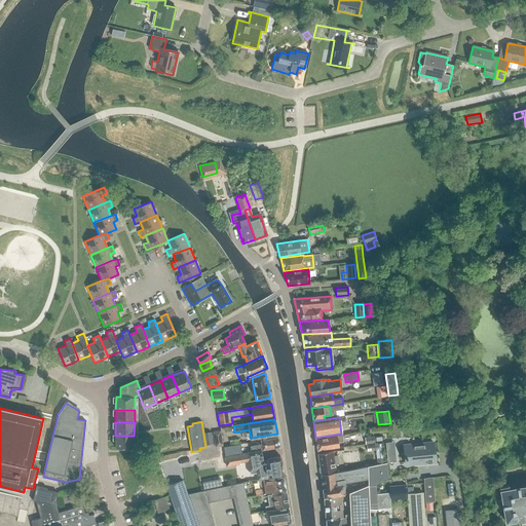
[(224,428),(225,436),(233,434),(232,426),(224,428)]
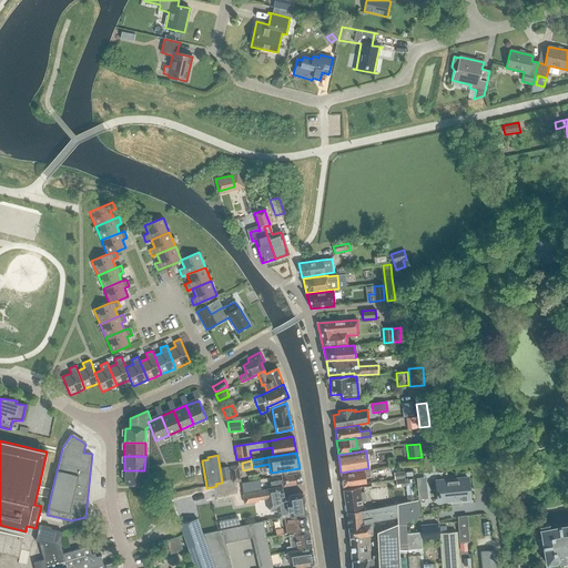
[(230,466),(232,484),(241,482),(239,465),(230,466)]
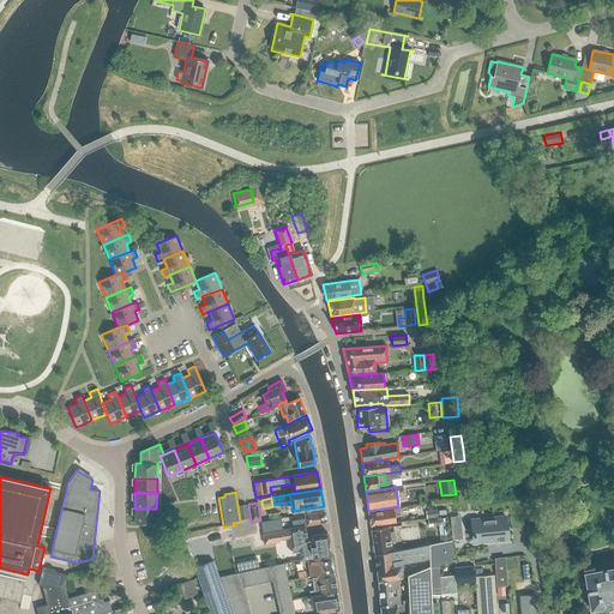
[(156,509),(134,509),(134,523),(149,523),(156,523),(156,509)]
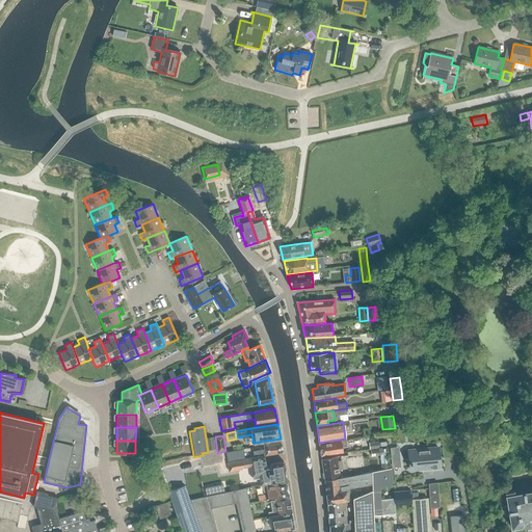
[(342,448),(347,447),(346,441),(319,445),(321,456),(343,453),(342,448)]
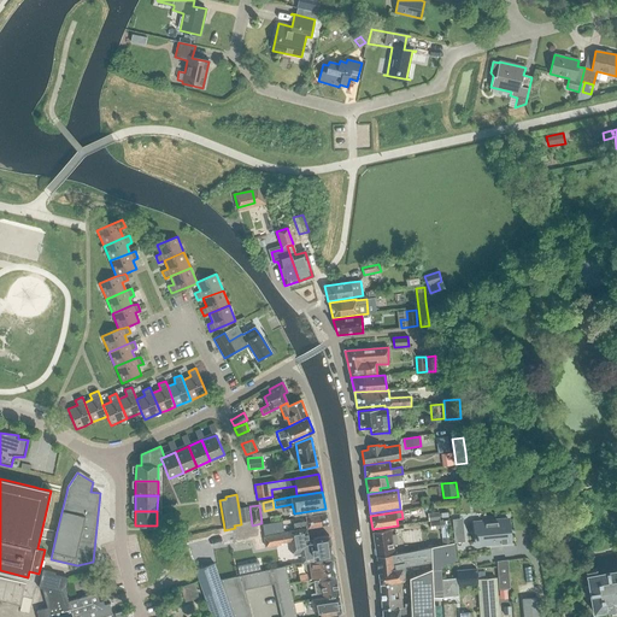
[(293,524),(294,532),(306,529),(328,526),(325,513),(306,517),(306,522),(293,524)]
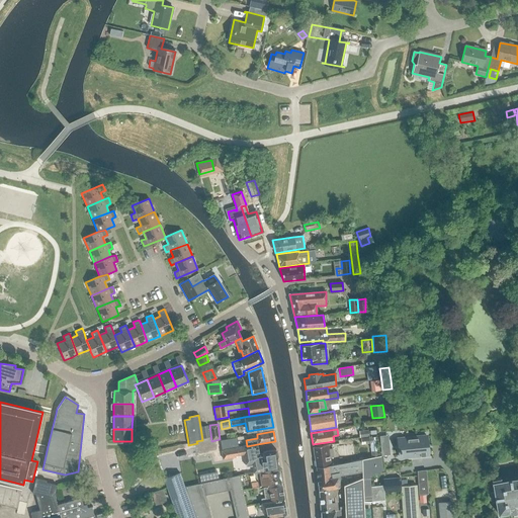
[(400,458),(428,455),(426,436),(398,439),(400,458)]
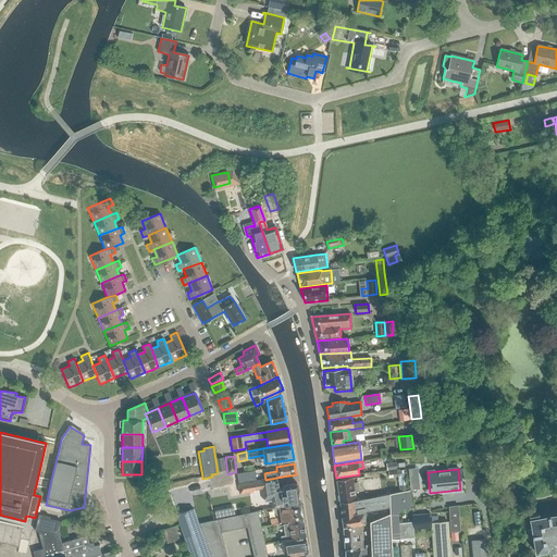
[(405,470),(387,471),(388,479),(398,478),(399,486),(399,493),(407,491),(406,485),(405,470)]
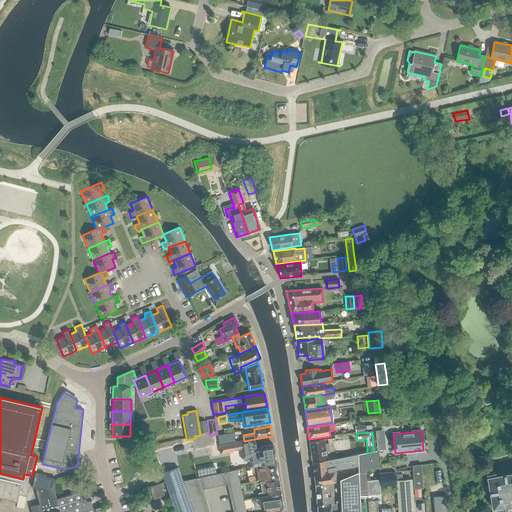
[(233,452),(233,450),(241,449),(243,461),(249,460),(250,467),(255,466),(275,463),(273,444),(260,447),(259,448),(256,449),(254,439),(244,441),(222,445),(219,446),(220,454),(233,452)]
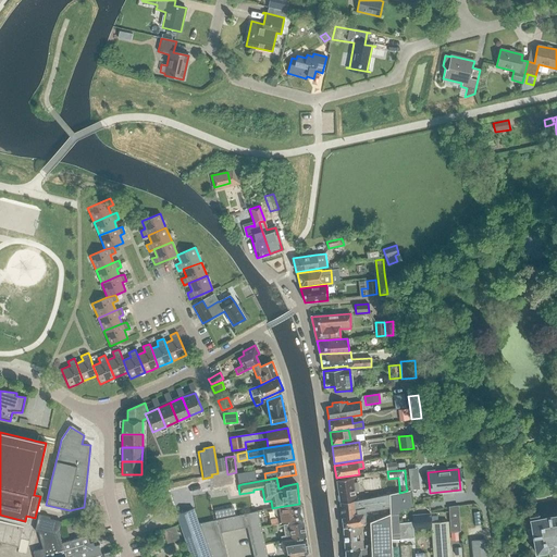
[(356,500),(353,479),(336,481),(339,503),(356,500)]
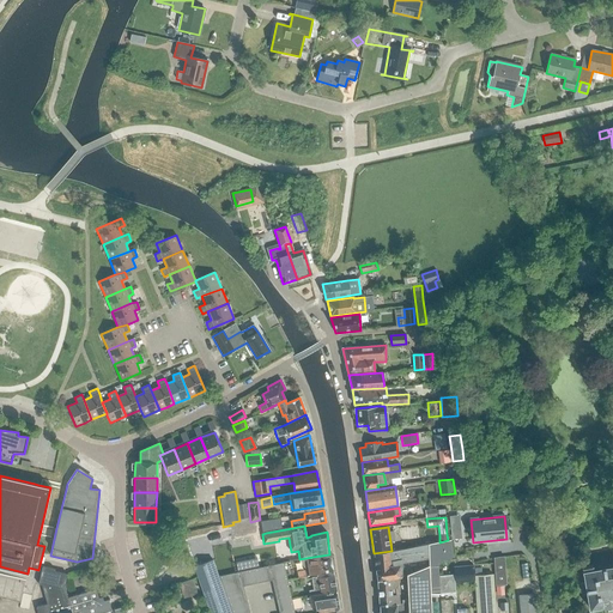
[(211,544),(222,541),(220,534),(211,536),(211,544)]
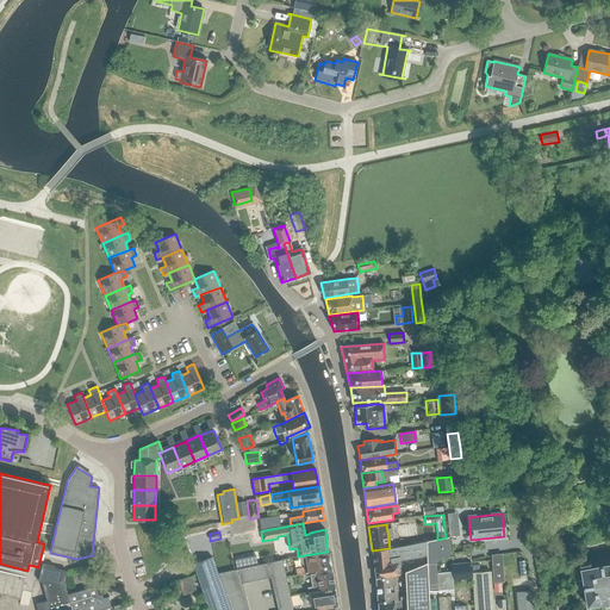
[(447,537),(447,539),(437,540),(427,541),(427,556),(427,562),(404,573),(406,601),(406,607),(405,609),(429,609),(428,591),(437,590),(435,573),(435,560),(439,558),(449,554),(447,537)]
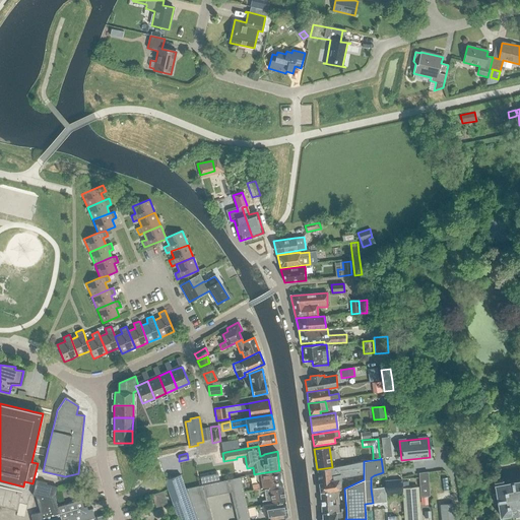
[(317,469),(320,493),(336,490),(342,489),(341,477),(364,474),(364,461),(332,467),(317,469)]
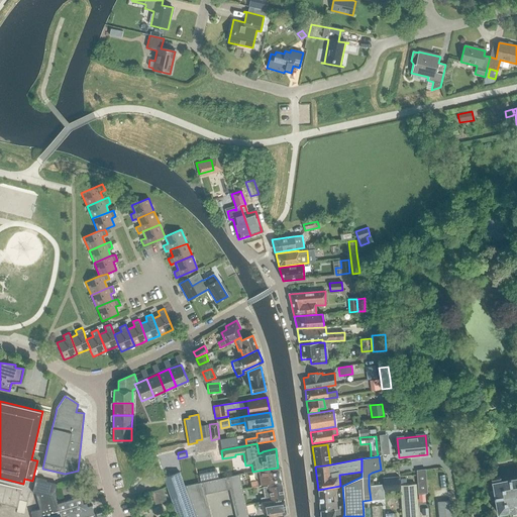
[(278,468),(257,471),(261,486),(281,483),(278,468)]
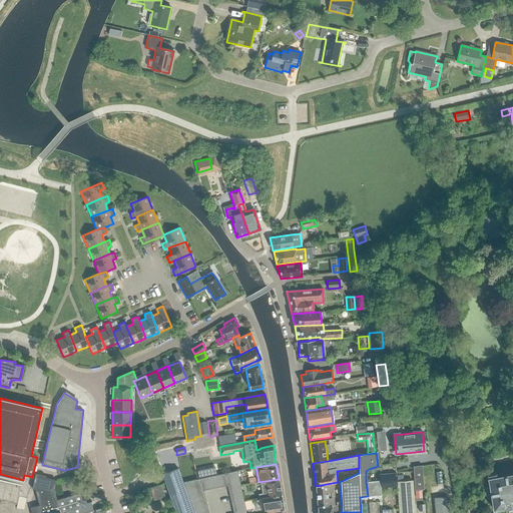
[(413,467),(415,490),(424,489),(422,466),(413,467)]
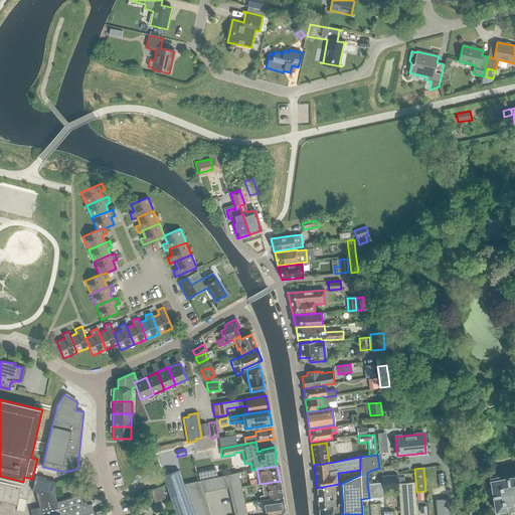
[(193,514),(179,471),(163,476),(164,480),(176,514),(193,514)]
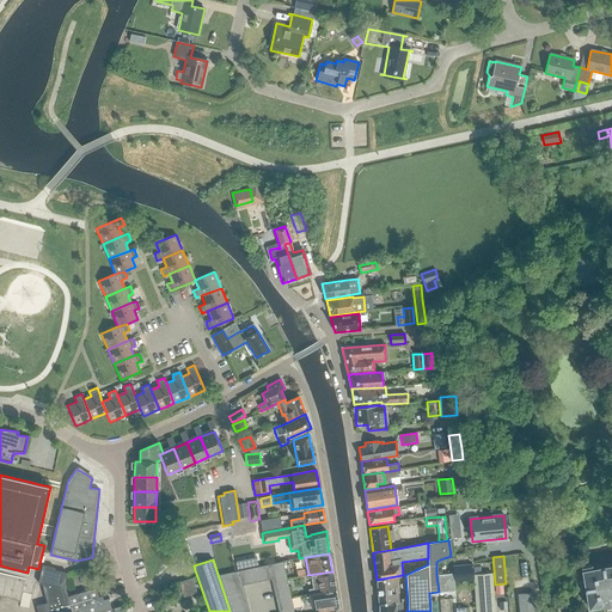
[(282,562),(258,567),(219,575),(231,611),(249,611),(243,586),(271,580),(277,611),(293,611),(293,609),(291,601),(291,599),(282,562)]
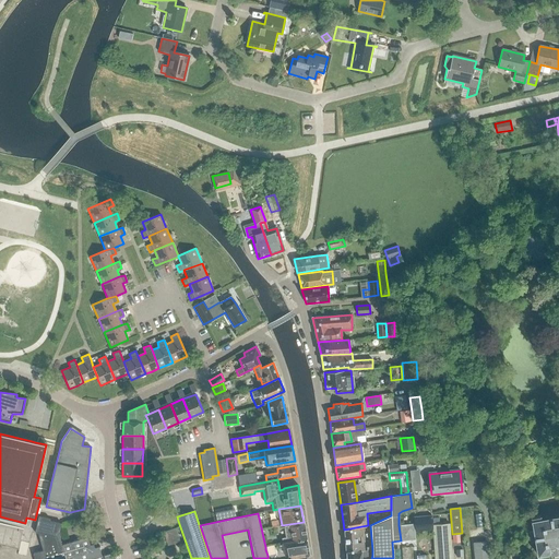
[(415,532),(432,530),(432,528),(431,515),(414,518),(415,532)]
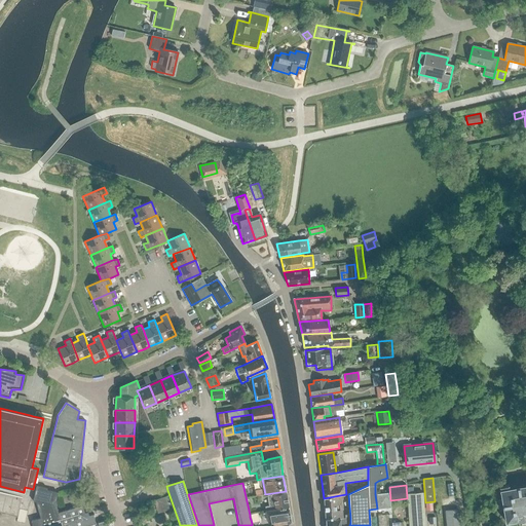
[(40,518),(31,521),(32,524),(32,525),(86,525),(96,523),(92,515),(94,515),(94,514),(89,516),(88,516),(87,513),(84,514),(82,505),(58,513),(55,502),(58,493),(46,490),(46,488),(36,486),(35,490),(33,501),(36,502),(40,518)]
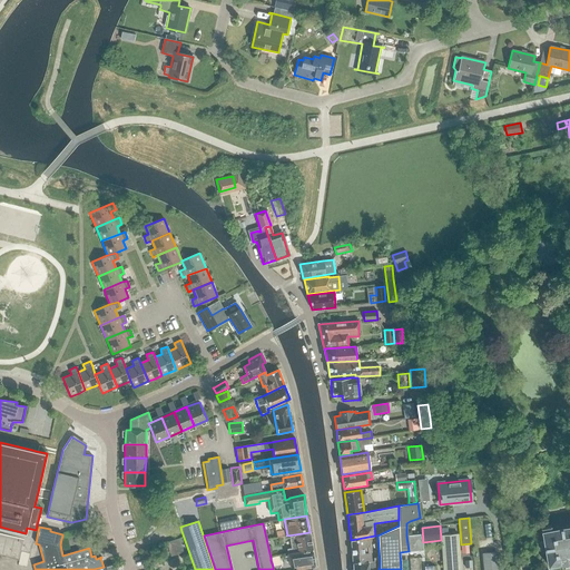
[(546,552),(548,564),(548,566),(550,566),(560,563),(560,564),(562,563),(562,566),(561,567),(561,568),(562,567),(562,569),(561,569),(569,569),(569,527),(551,530),(550,527),(541,528),(543,542),(539,542),(541,552),(546,552)]
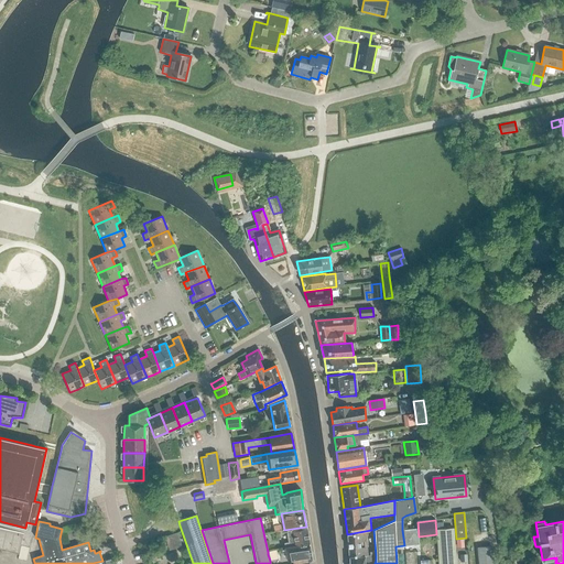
[(284,548),(284,549),(308,544),(306,529),(286,532),(289,543),(284,543),(285,548),(284,548)]
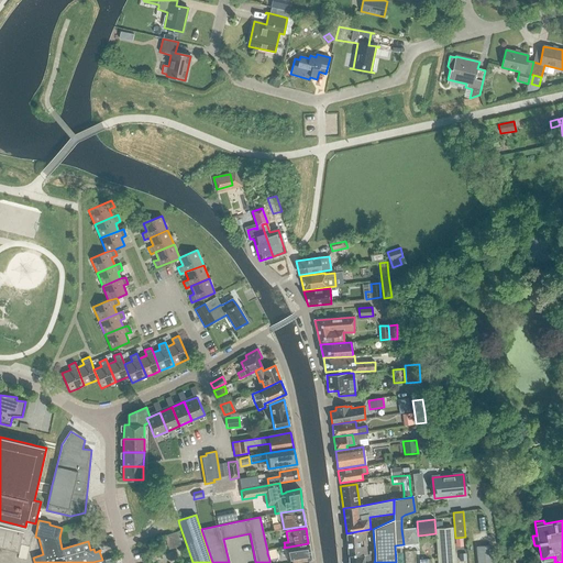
[(417,528),(401,529),(404,544),(418,543),(417,528)]
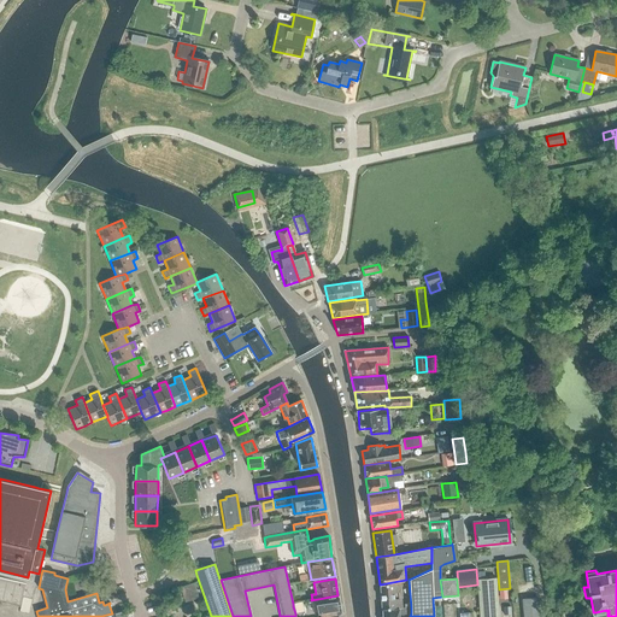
[(477,580),(477,583),(477,585),(480,616),(498,616),(495,579),(477,580)]
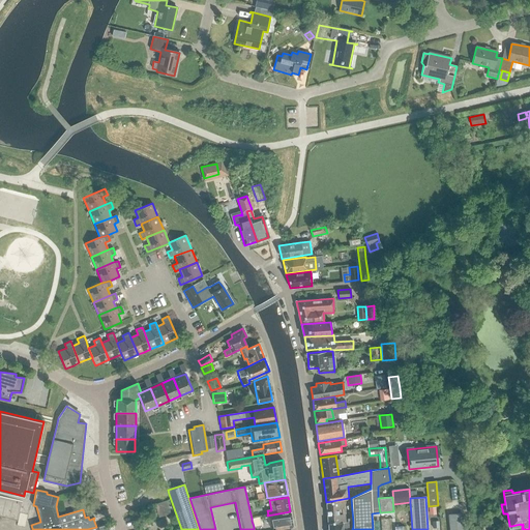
[(326,502),(328,524),(345,523),(343,499),(326,502)]
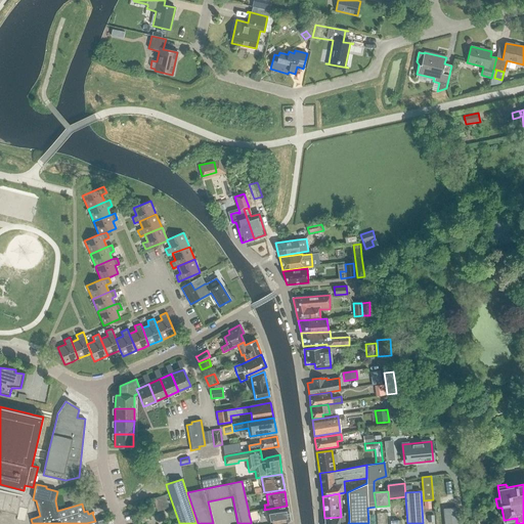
[(157,512),(169,508),(165,495),(153,498),(157,512)]
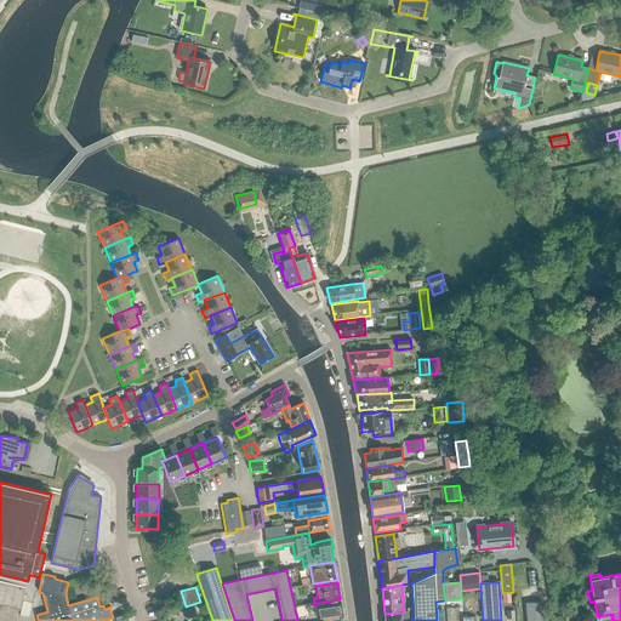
[(340,599),(313,604),(317,617),(322,616),(322,620),(343,617),(340,599)]
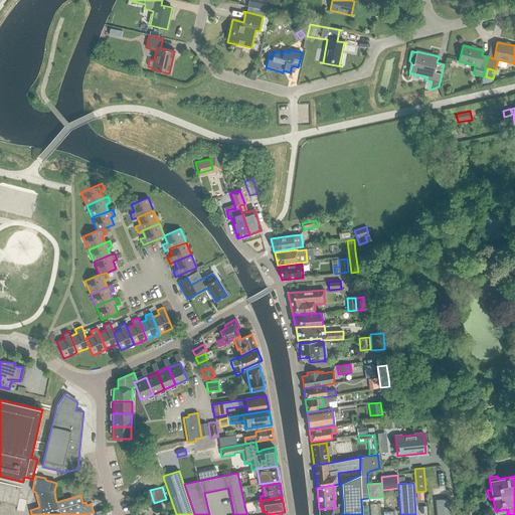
[(436,500),(437,514),(450,514),(449,499),(436,500)]
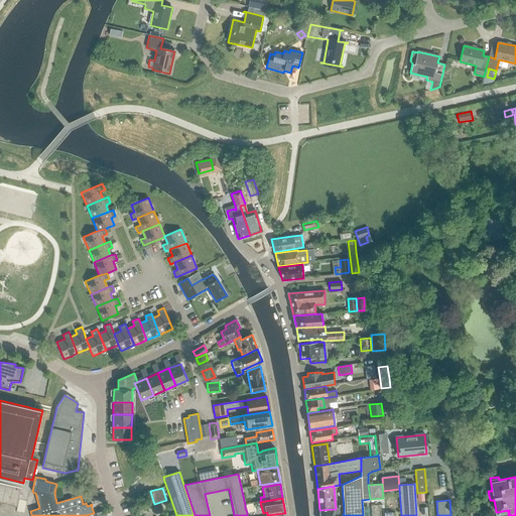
[(245,505),(245,507),(247,513),(254,511),(252,503),(245,505)]
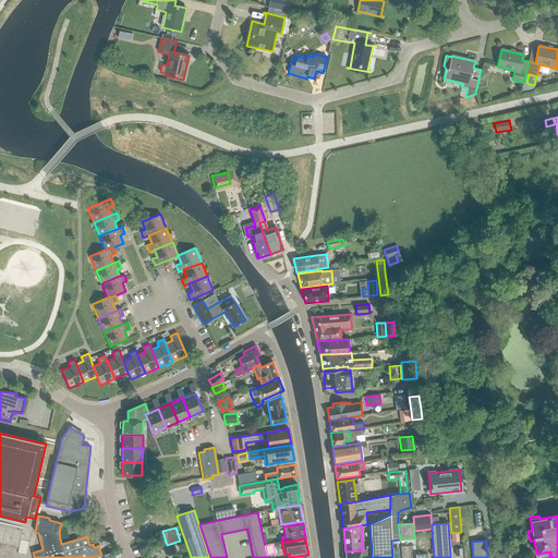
[(524,553),(523,546),(510,548),(511,555),(524,553)]
